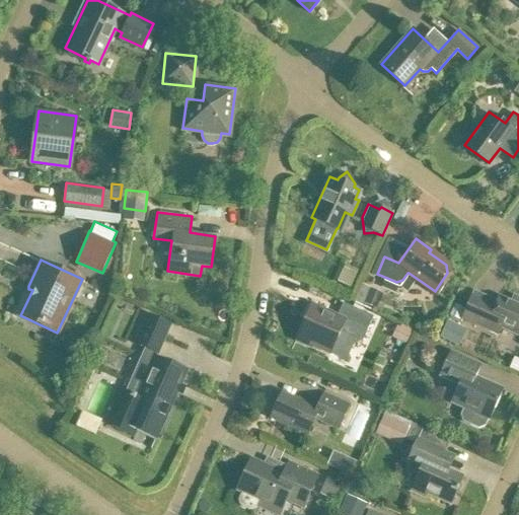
[(362,282),(354,300),(363,304),(364,301),(376,306),(382,291),(362,282)]
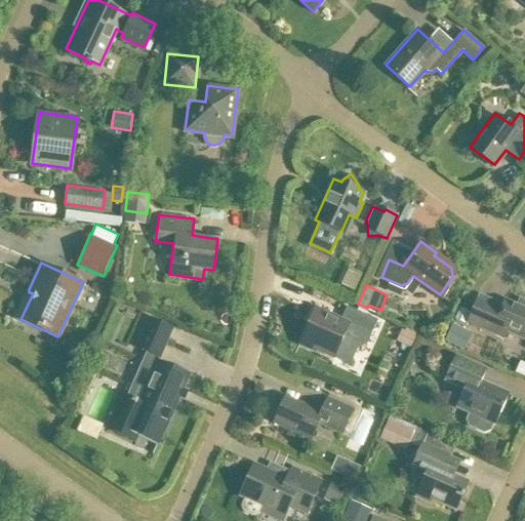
[(468,320),(502,335),(506,329),(524,336),(524,307),(505,298),(500,308),(477,297),(468,320)]
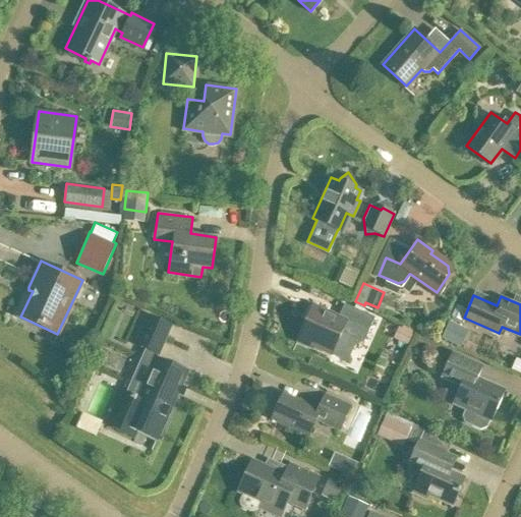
[(374,316),(344,302),(338,316),(312,303),(296,340),(312,348),(313,345),(332,353),(341,331),(363,341),(374,316)]
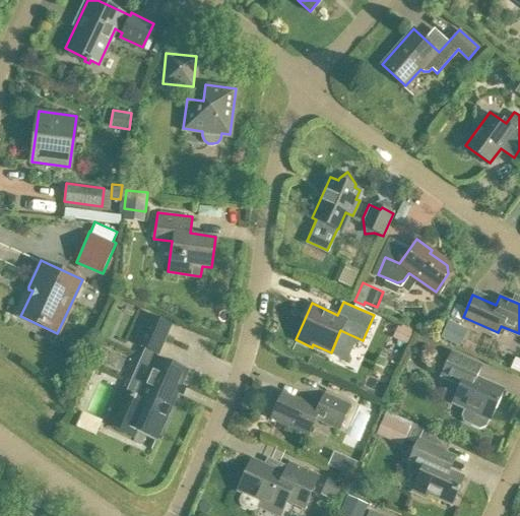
[(144,312),(131,343),(156,355),(170,323),(144,312)]
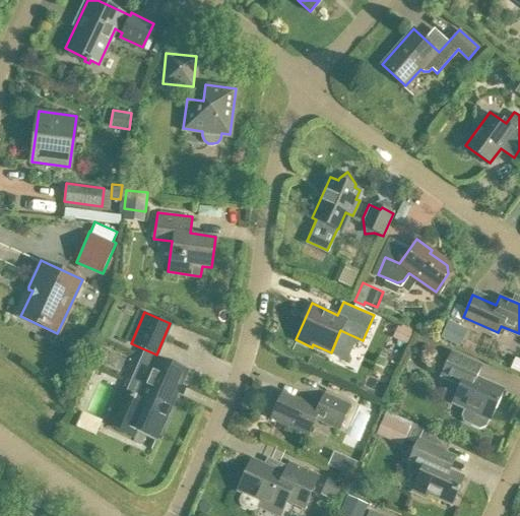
[(447,319),(440,336),(459,345),(466,328),(447,319)]
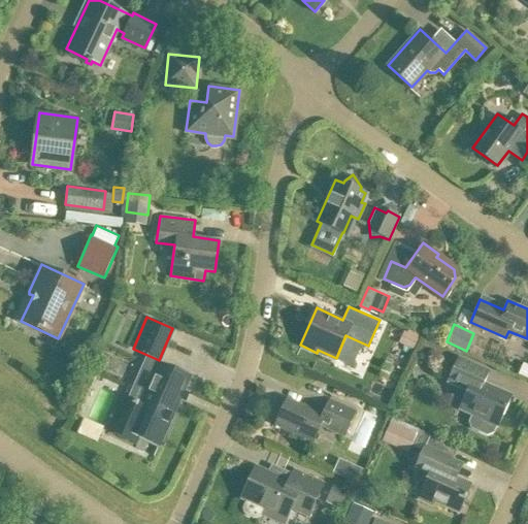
[(401,345),(415,351),(422,335),(407,329),(401,345)]
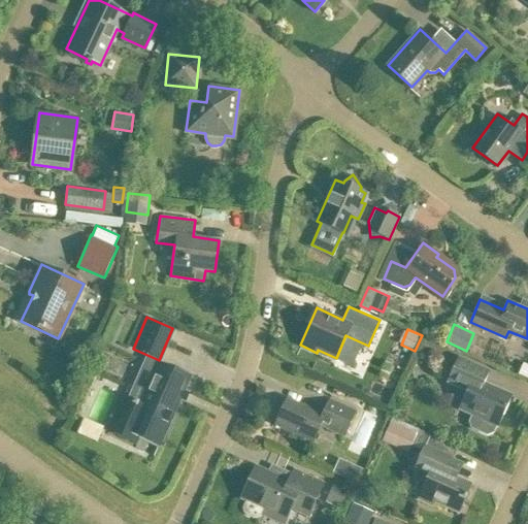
[(428,338),(423,347),(437,353),(441,345),(428,338)]
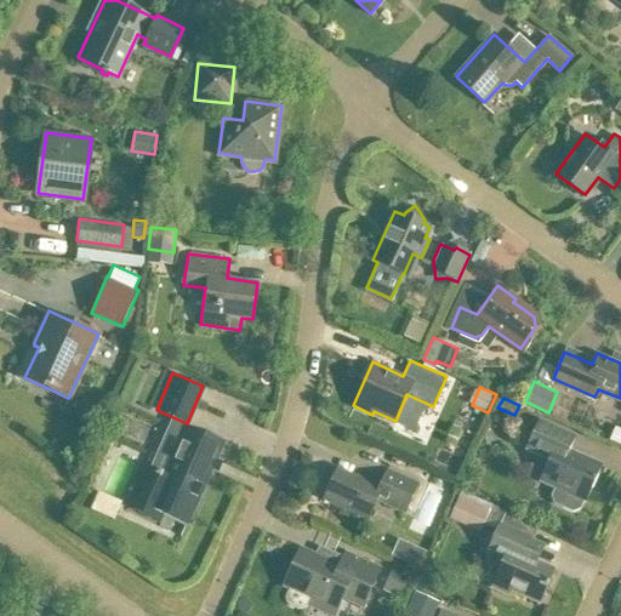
[(548,460),(541,479),(556,485),(552,495),(554,501),(573,509),(579,507),(582,497),(585,498),(600,465),(568,449),(574,435),(539,420),(533,434),(525,450),(548,460)]
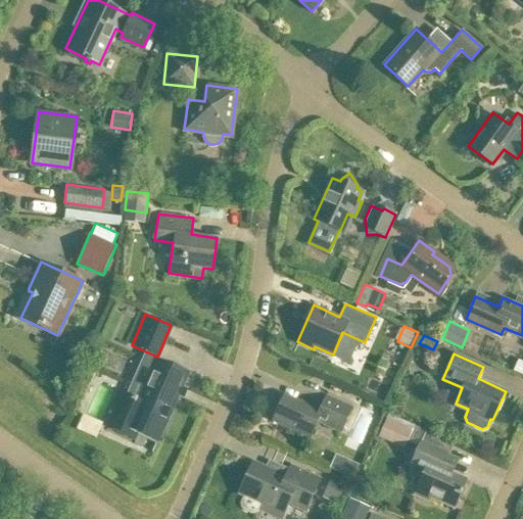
[(188,372),(156,359),(139,398),(132,395),(132,397),(124,393),(109,427),(133,437),(136,431),(157,440),(178,394),(182,396),(186,387),(182,385),(188,372)]
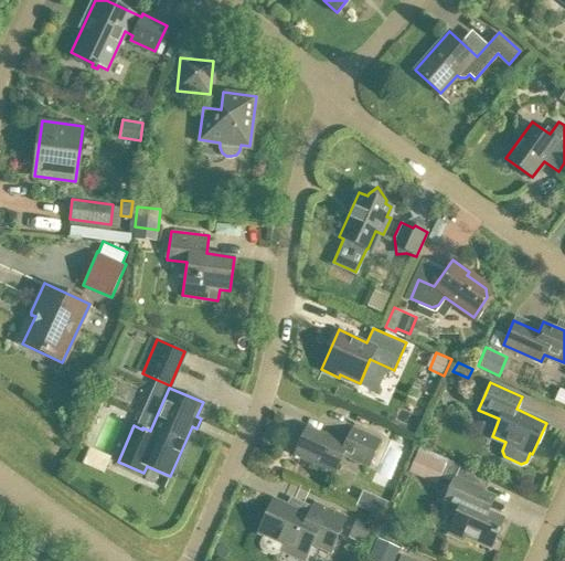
[(307,425),(294,453),(334,472),(342,454),(369,465),(381,438),(352,425),(344,442),(307,425)]
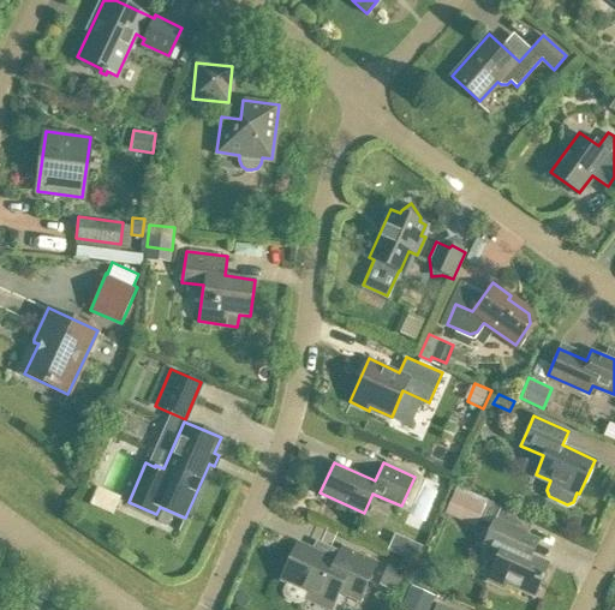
[(455,490),(445,512),(476,525),(485,503),(455,490)]
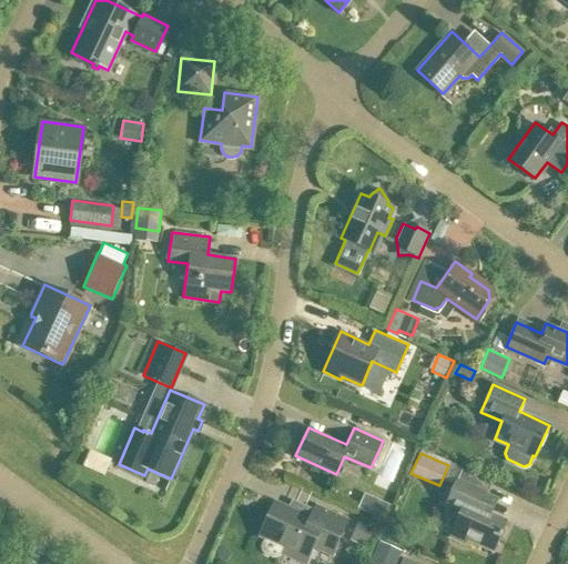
[(498,499),(487,494),(456,480),(446,504),(460,511),(449,535),(465,543),(467,539),(493,551),(507,520),(492,513),(498,499)]
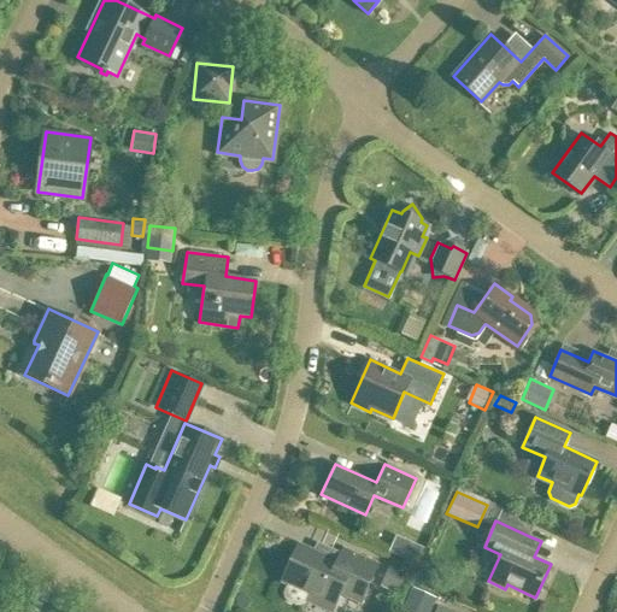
[(395,548),(421,559),(427,545),(401,534),(395,548)]
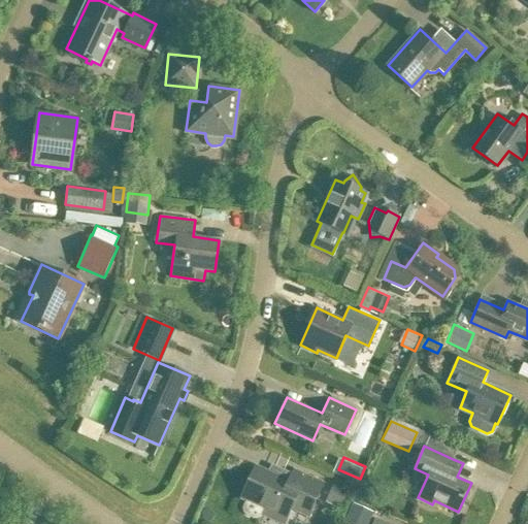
[(323,481),(294,468),(288,482),(276,477),(260,468),(242,506),(243,511),(245,513),(253,516),(256,516),(259,514),(260,512),(283,522),(291,505),(308,513),(323,481)]
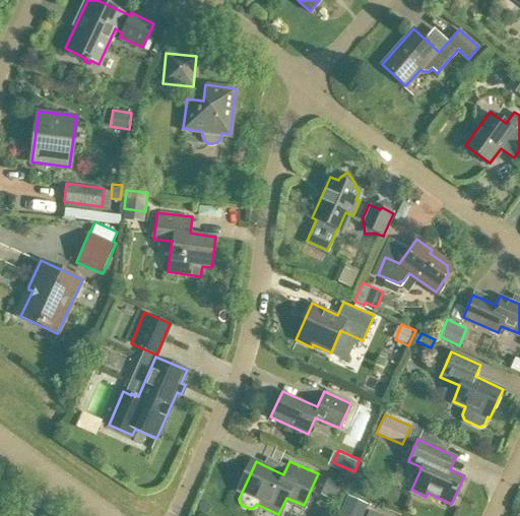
[(328,472),(318,494),(333,500),(343,479),(328,472)]
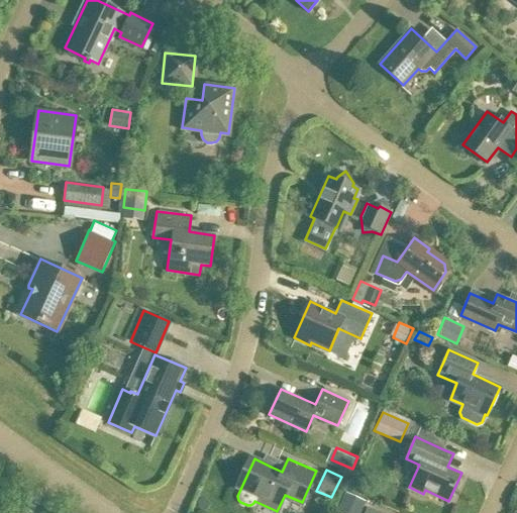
[(345,491),(335,512),(358,512),(366,500),(345,491)]
